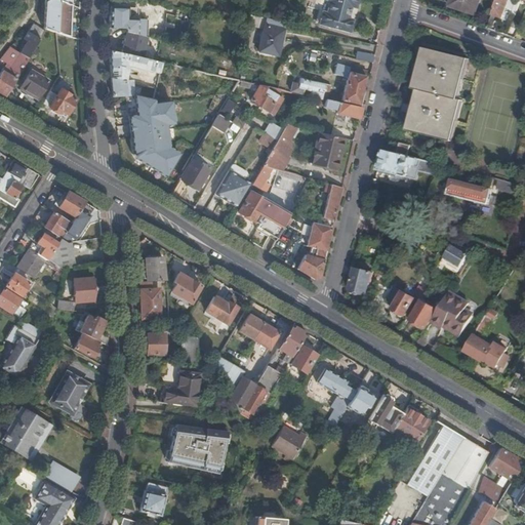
[(44,29),(54,32),(56,3),(55,0),(45,0),(44,13),(42,29),(44,29)]
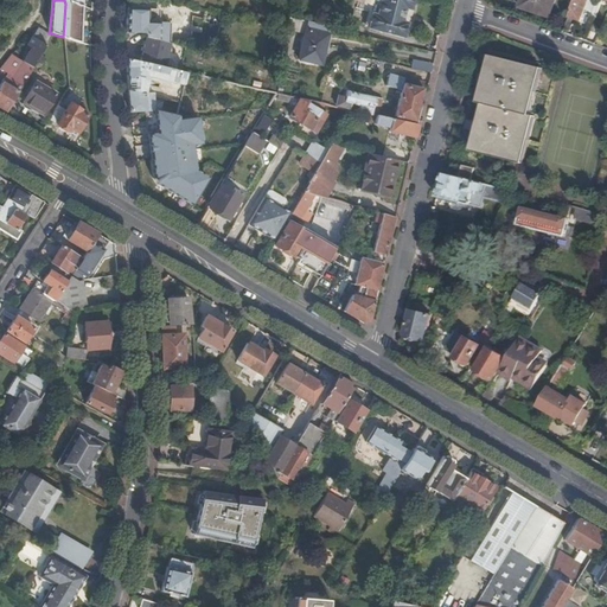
[(371,0),(352,0),(351,8),(372,13),(369,29),(404,38),(408,25),(402,24),(406,10),(411,11),(414,0),(376,0),(376,1),(371,0)]
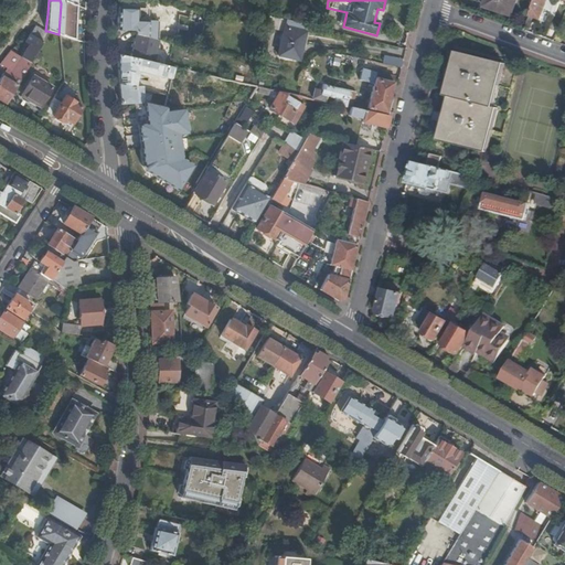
[(512,17),(516,0),(486,0),(484,7),(512,17)]
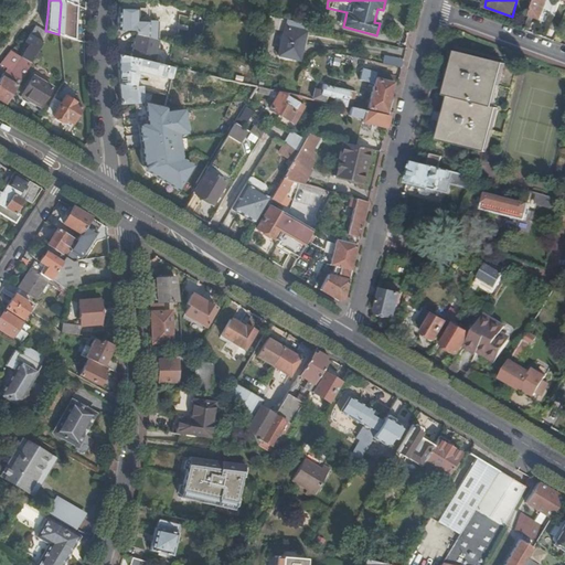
[(535,0),(530,17),(542,21),(548,0),(535,0)]
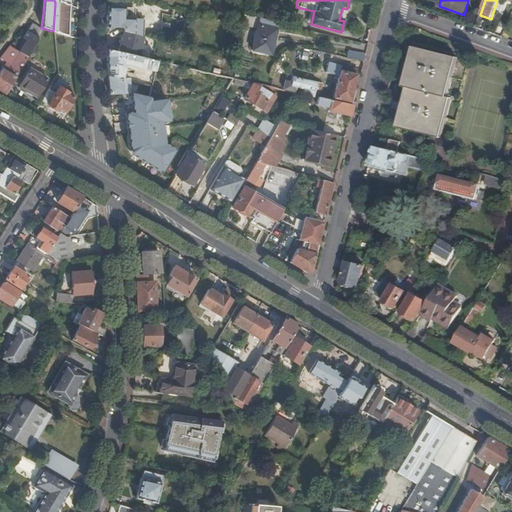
[(53,31),(65,35),(67,6),(55,3),(53,31)]
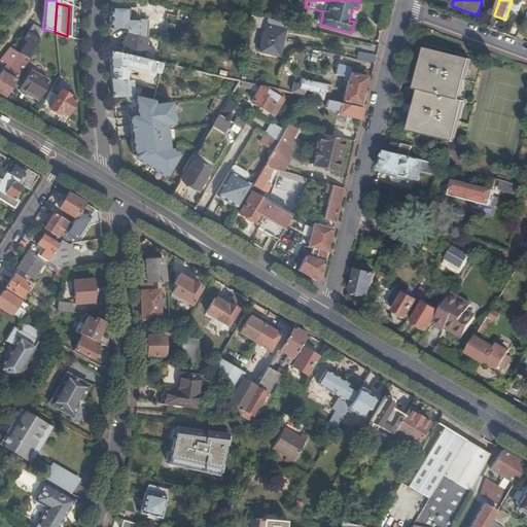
[(110,9),(110,30),(128,30),(128,34),(145,37),(145,21),(136,21),(136,8),(110,9)]
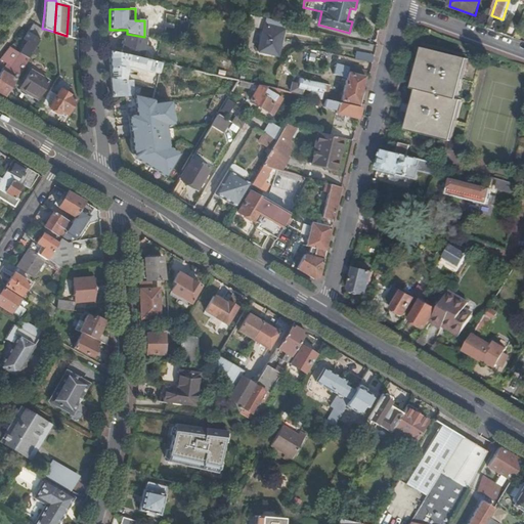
[(193,20),(194,12),(178,8),(176,16),(193,20)]
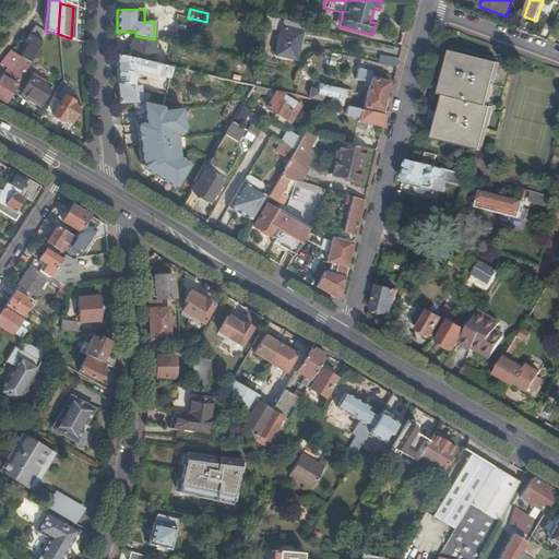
[(300,32),(301,25),(286,21),(284,28),(300,32)]
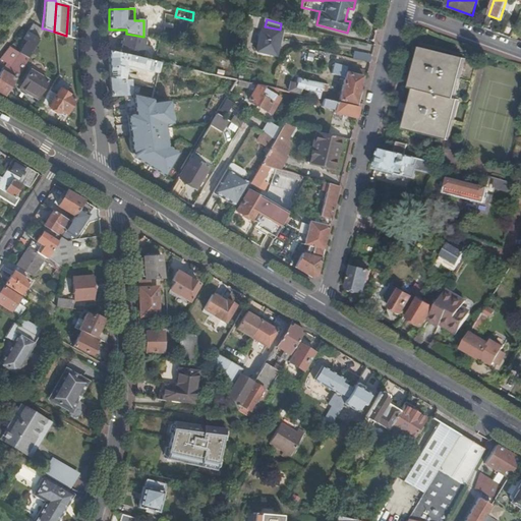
[(25,42),(18,54),(26,59),(26,58),(42,32),(31,25),(21,40),(25,42)]
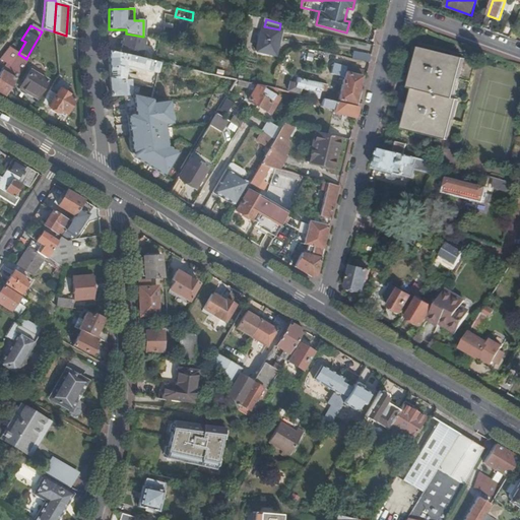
[(258,53),(277,57),(284,31),(279,29),(264,26),(258,53)]
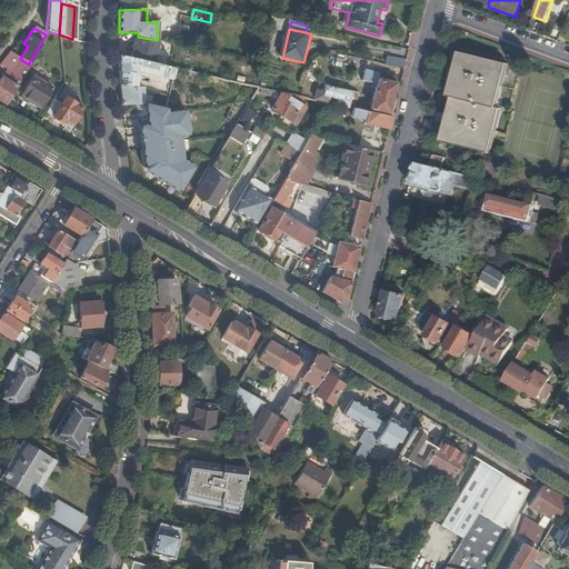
[(156,65),(162,41),(157,40),(138,37),(132,59),(156,65)]
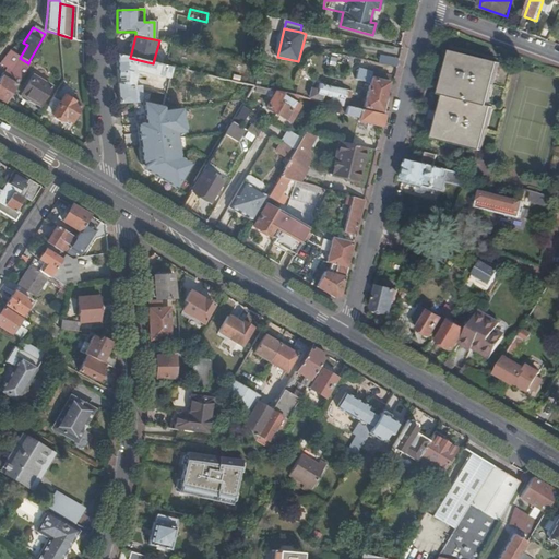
[(0,76),(0,99),(4,103),(28,63),(20,58),(9,51),(0,62),(0,64),(12,72),(7,81),(0,76)]
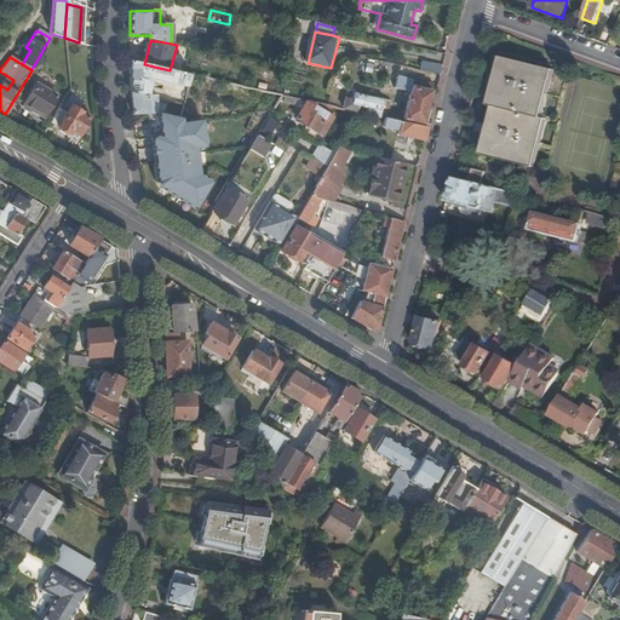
[(489,107),(494,108),(507,59),(501,58),(489,107)]
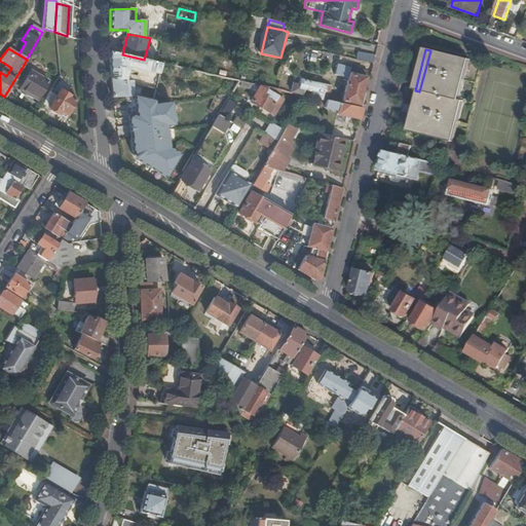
[(355,59),(373,62),(374,53),(358,50),(355,59)]
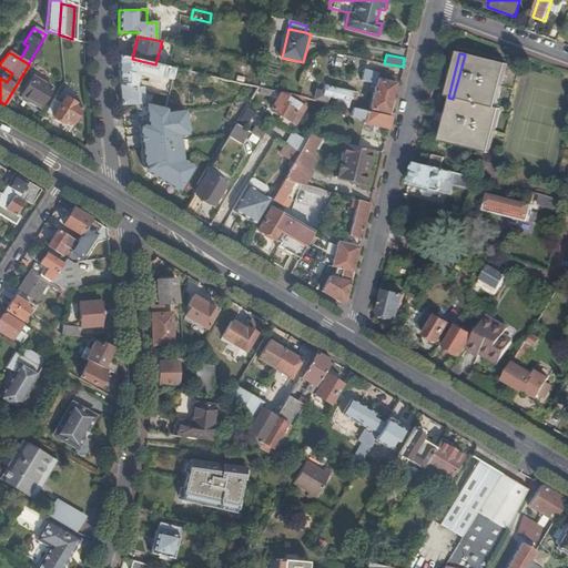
[(465,54),(453,99),(457,100),(493,109),(504,64),(465,54)]
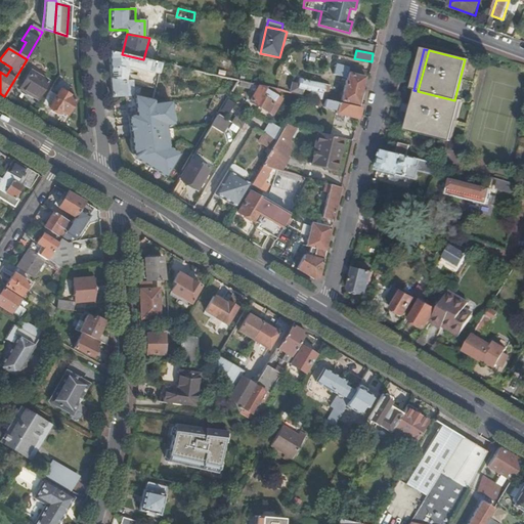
[(162,63),(143,59),(122,54),(110,51),(111,77),(126,80),(129,67),(160,74),(162,63)]
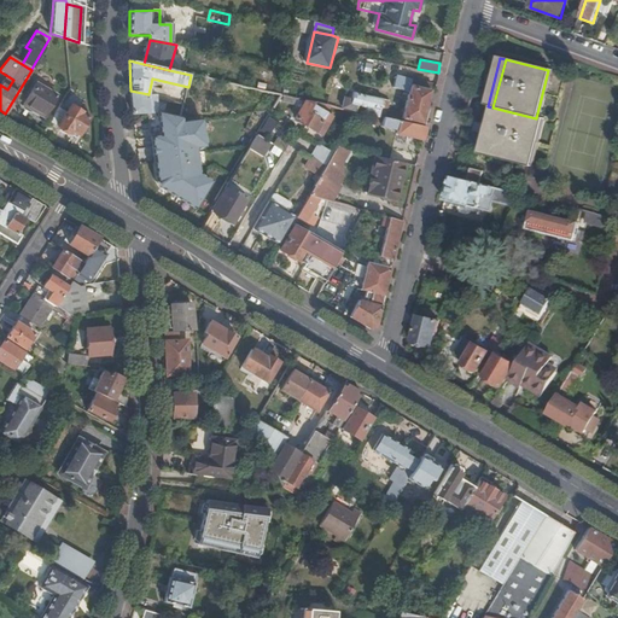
[(548,70),(536,118),(540,120),(553,71),(548,70)]
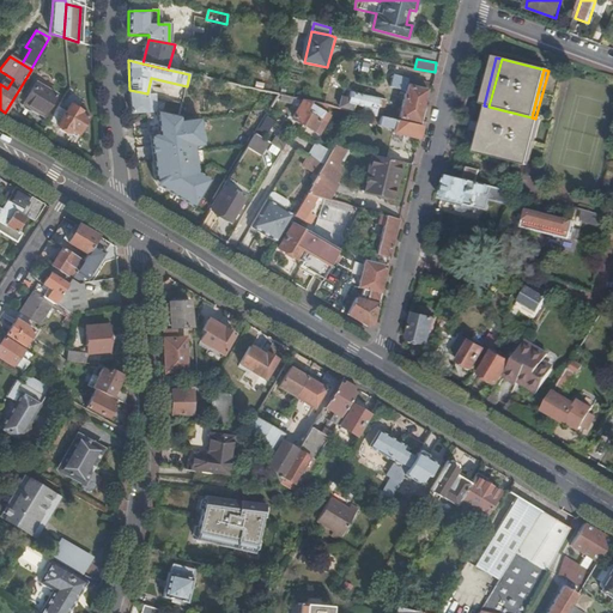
[(420,90),(422,84),(408,80),(407,82),(392,77),(389,89),(405,92),(399,119),(419,123),(426,91),(420,90)]
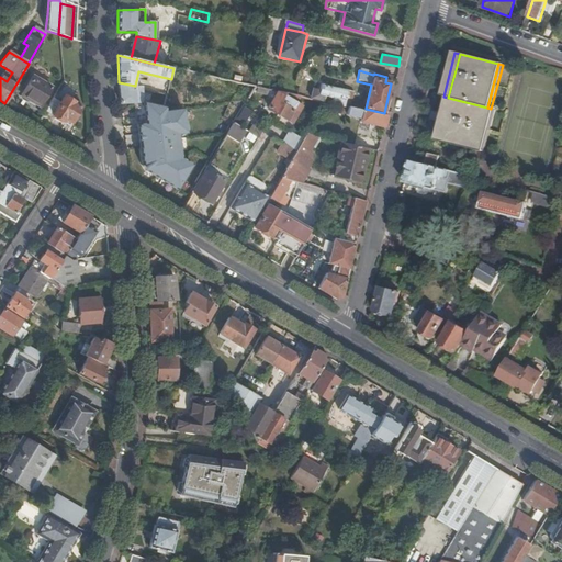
[(38,105),(49,88),(32,77),(21,94),(38,105)]
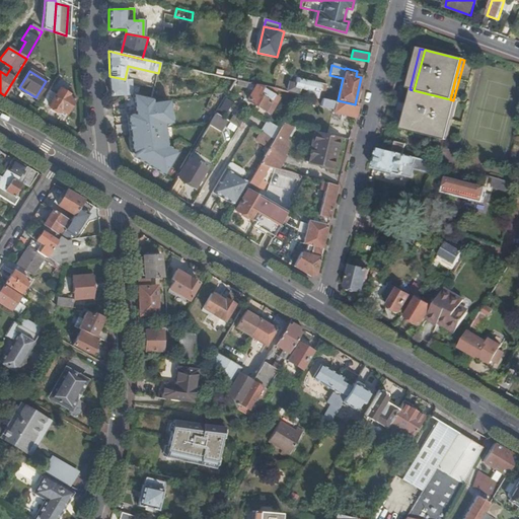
[(125,79),(109,76),(113,96),(124,95),(132,94),(132,88),(131,80),(125,79)]
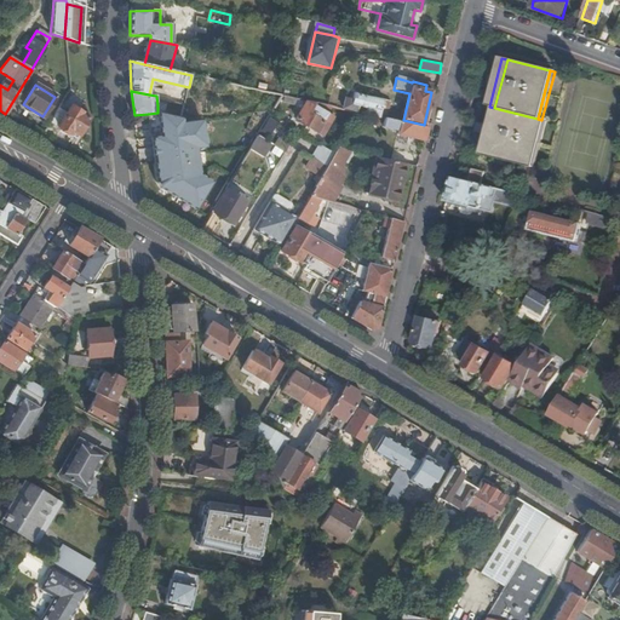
[(362,108),(361,114),(369,115),(384,119),(385,119),(389,102),(349,92),(346,99),(345,103),(352,105),(362,108)]
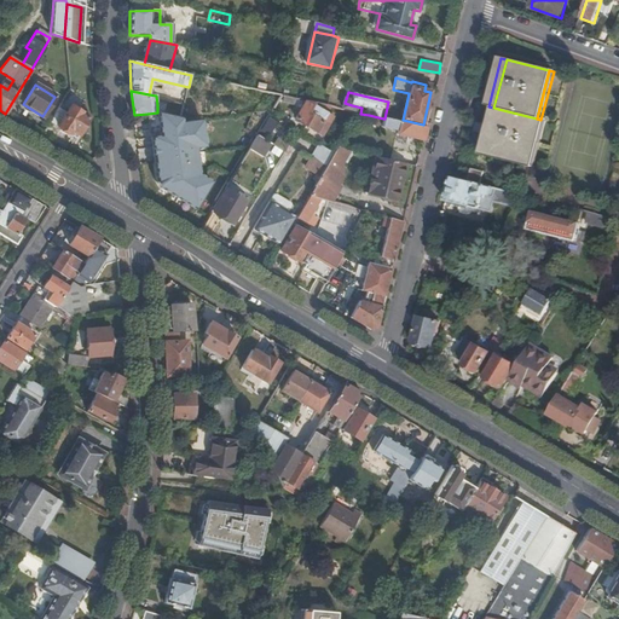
[(157,105),(166,106),(167,98),(156,96),(157,105)]
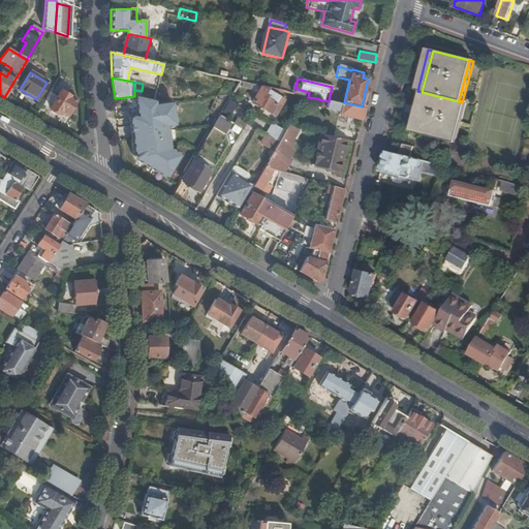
[(158,88),(156,87),(143,84),(142,91),(134,90),(134,96),(134,97),(147,98),(147,100),(156,100),(157,90),(158,88)]
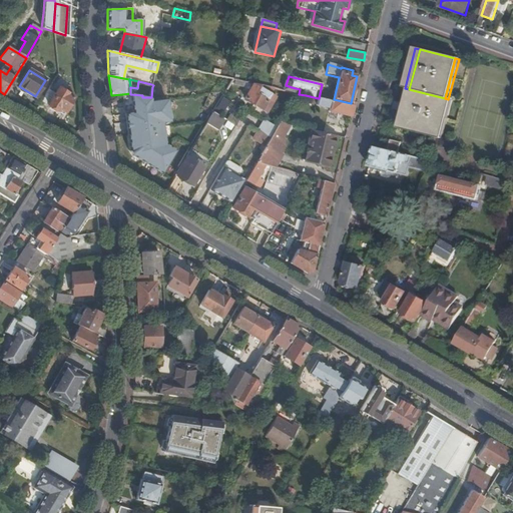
[(286,85),(287,82),(281,81),(279,89),(291,92),(292,87),(286,85)]
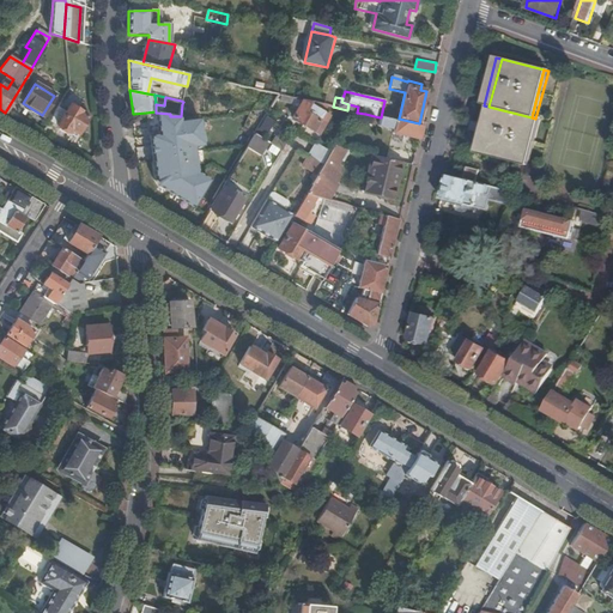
[(316,103),(304,101),(293,120),(299,123),(303,125),(316,103)]
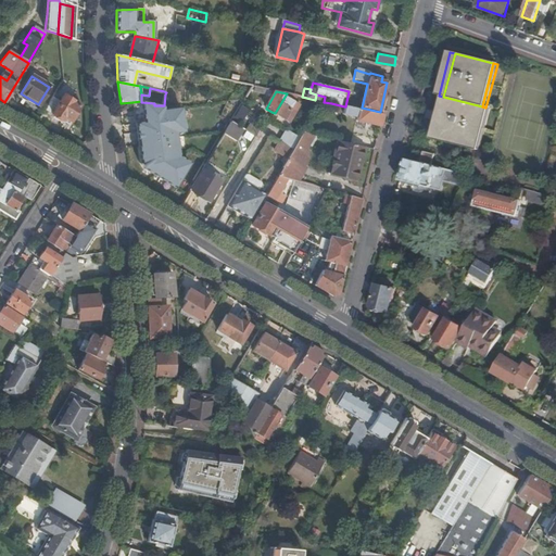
[(52,95),(43,110),(61,119),(62,117),(68,122),(79,103),(63,93),(59,99),(52,95)]
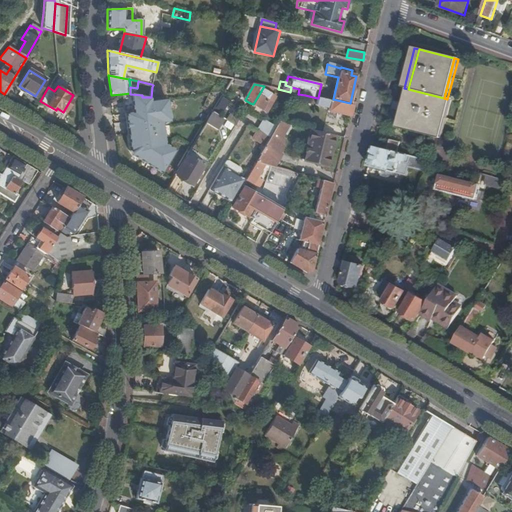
[(275,89),(272,88),(264,86),(253,104),(262,110),(275,89)]
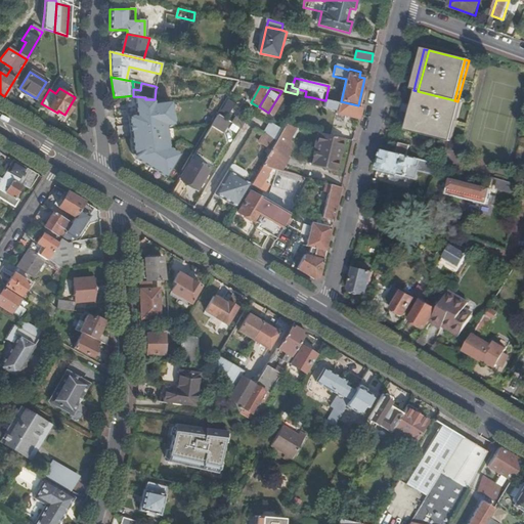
[(422,92),(418,91),(407,130),(411,132),(422,92)]
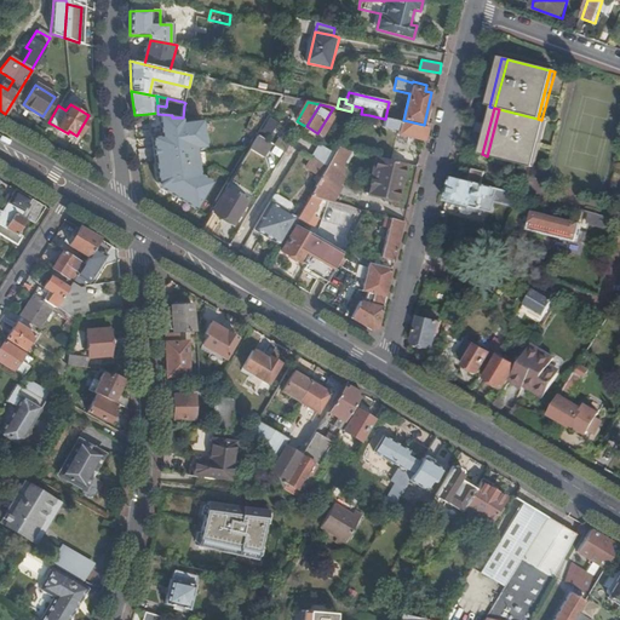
[(499,109),(487,156),(529,167),(541,120),(538,119),(499,109)]
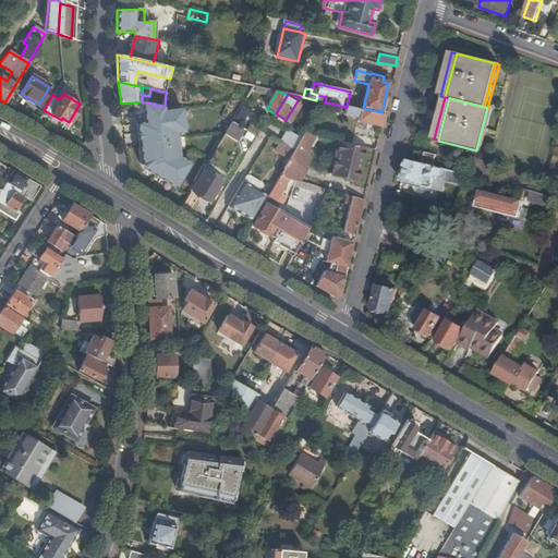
[(142,101),(133,102),(141,164),(144,170),(176,189),(191,165),(179,157),(177,133),(184,132),(182,109),(164,111),(165,106),(155,106),(155,104),(142,102),(142,101)]
